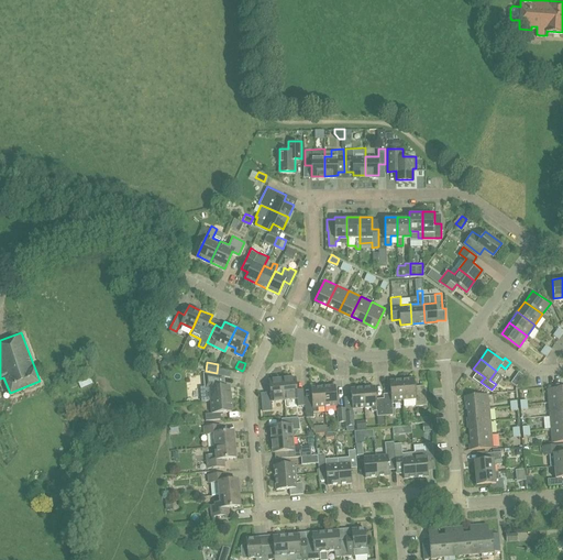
[(217,373),(230,375),(231,369),(218,366),(217,373)]
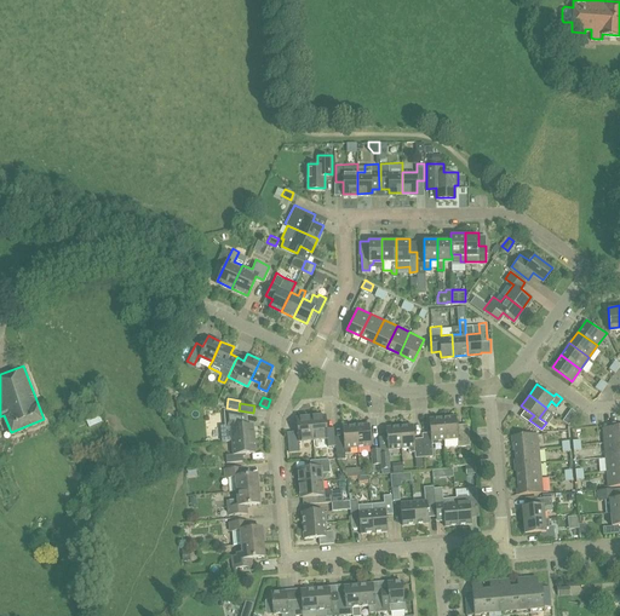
[(562,419),(568,422),(577,410),(570,407),(562,419)]
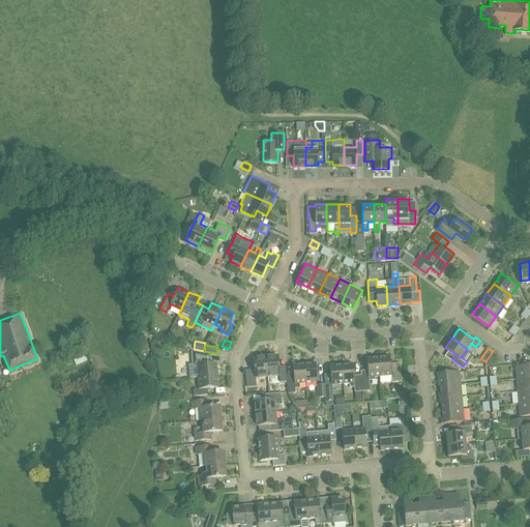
[(199,375),(216,373),(215,361),(208,361),(207,352),(204,351),(192,349),(193,362),(188,362),(189,376),(199,375)]
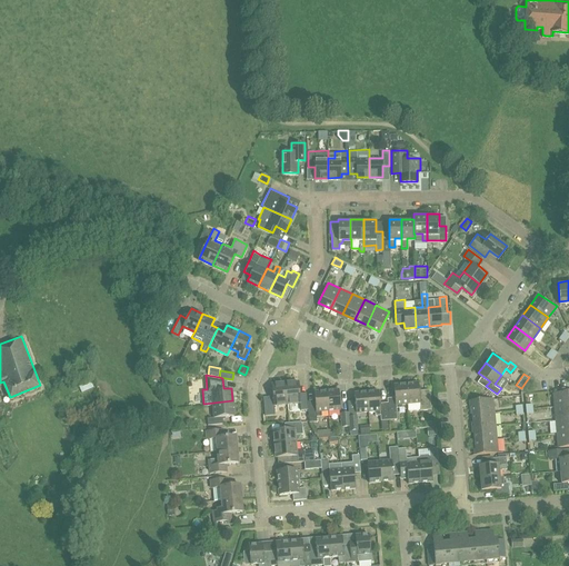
[(298,379),(285,380),(287,401),(300,400),(301,408),(308,407),(307,401),(307,399),(307,394),(300,395),(298,379)]
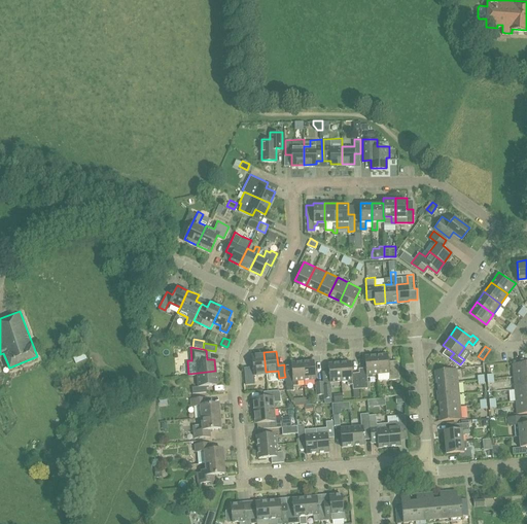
[(254,373),(266,372),(264,352),(252,354),(253,368),(244,369),(245,383),(254,382),(254,373)]
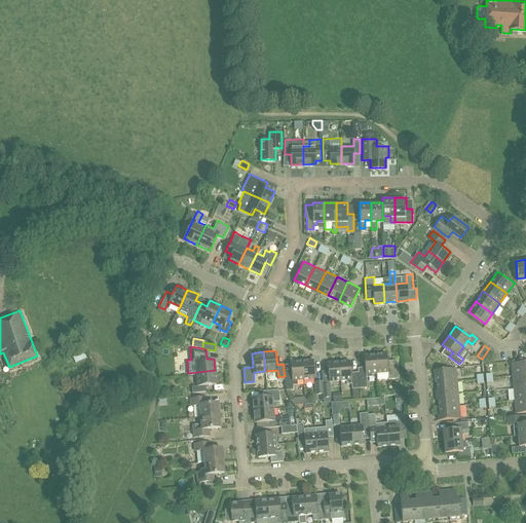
[(386,351),(375,352),(376,371),(377,378),(388,377),(398,376),(397,364),(387,365),(386,351)]
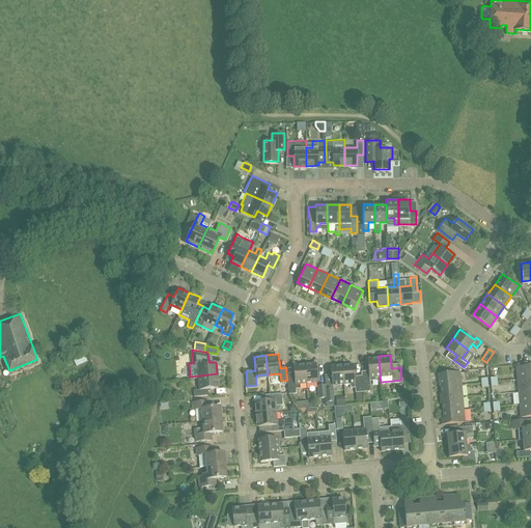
[(361,373),(363,390),(371,389),(370,379),(375,379),(375,374),(380,374),(379,356),(367,357),(368,368),(361,369),(362,373),(361,373)]
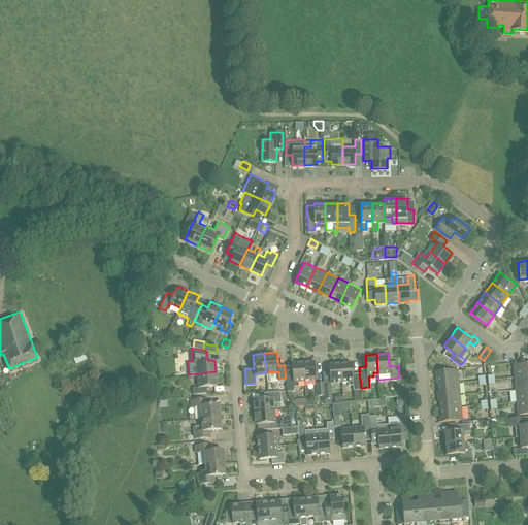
[(302,361),(304,379),(316,378),(315,360),(302,361)]
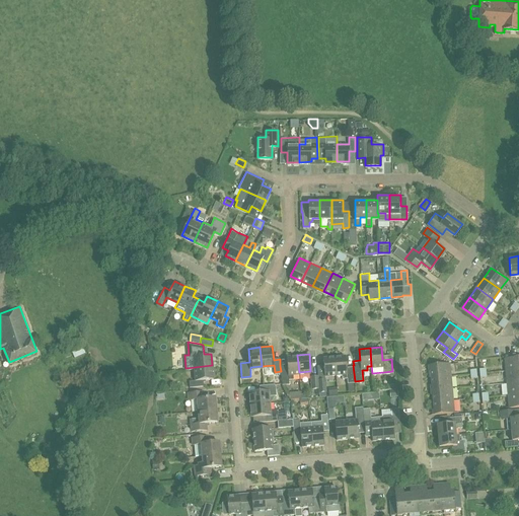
[(299,372),(297,355),(287,356),(287,363),(280,364),(280,366),(281,371),(282,371),(283,383),(289,382),(288,373),(293,373),(299,372)]
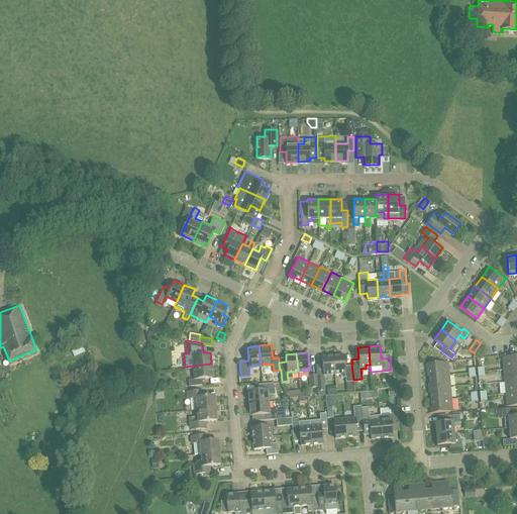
[(345,375),(346,380),(353,380),(351,364),(345,364),(344,353),(332,354),(334,372),(340,372),(340,376),(345,375)]
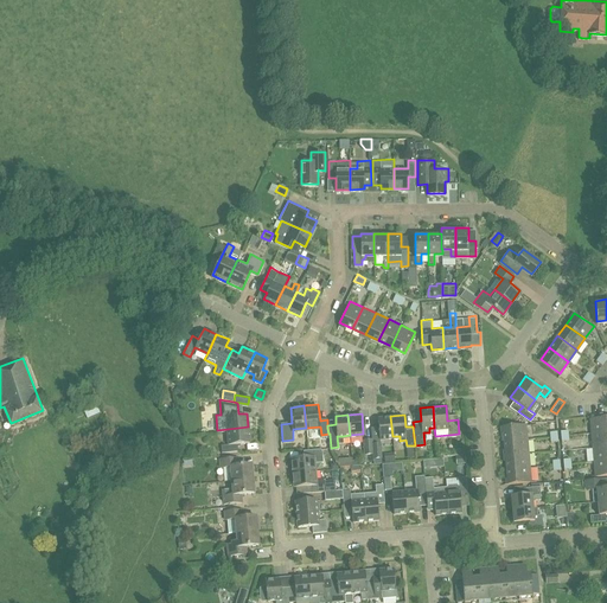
[(606,415),(589,417),(592,431),(606,429),(606,415)]
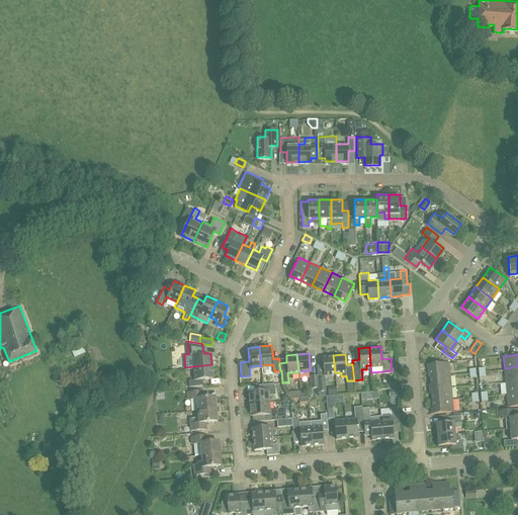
[(324,373),(335,372),(333,355),(323,356),(324,373)]
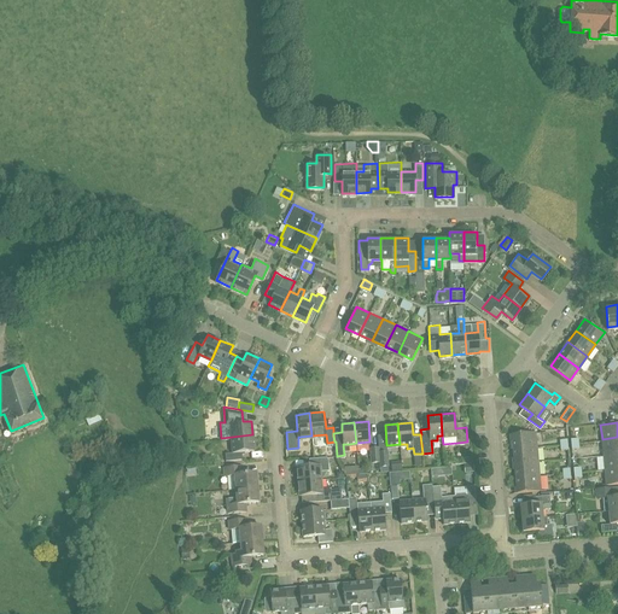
[(512,432),(513,446),(537,445),(536,430),(512,432)]
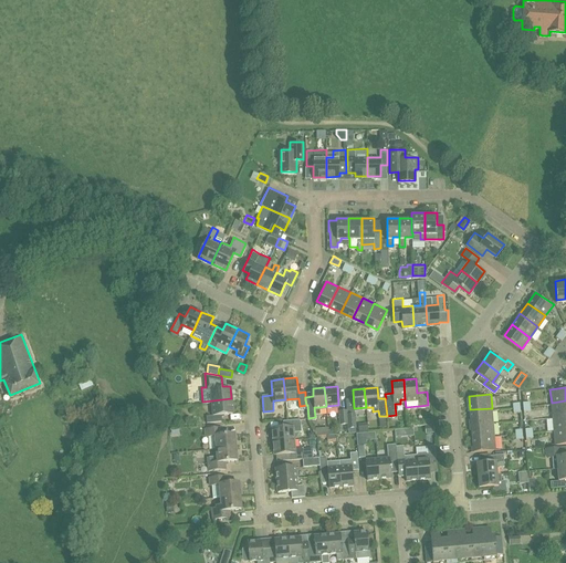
[(206,414),(207,420),(222,419),(221,413),(232,412),(231,398),(212,400),(213,413),(206,414)]
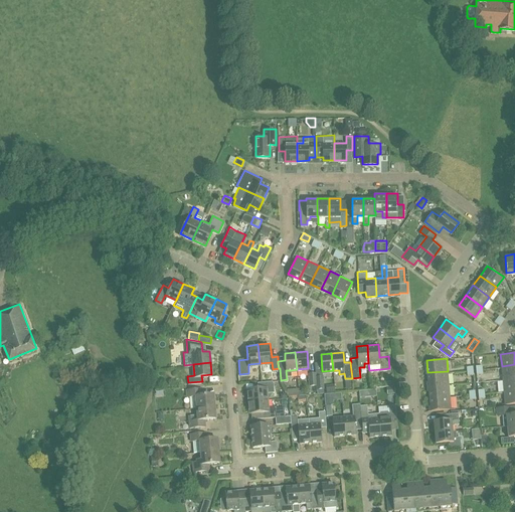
[(514,364),(502,366),(503,378),(514,376),(514,364)]
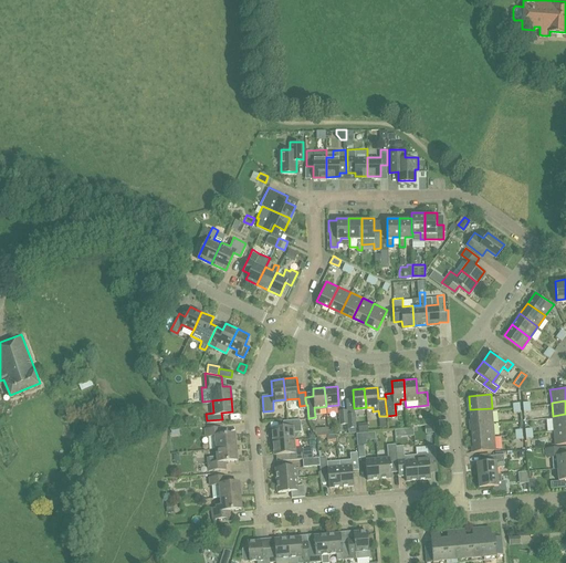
[(359,408),(359,421),(369,420),(369,407),(359,408)]
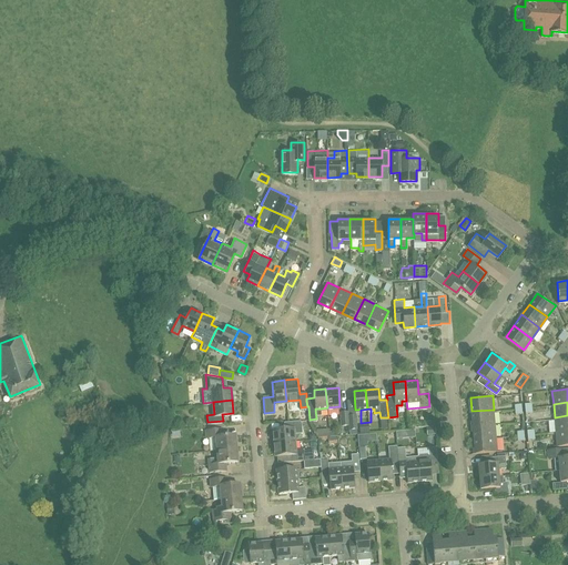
[(472,411),(473,424),(495,422),(494,410),(472,411)]
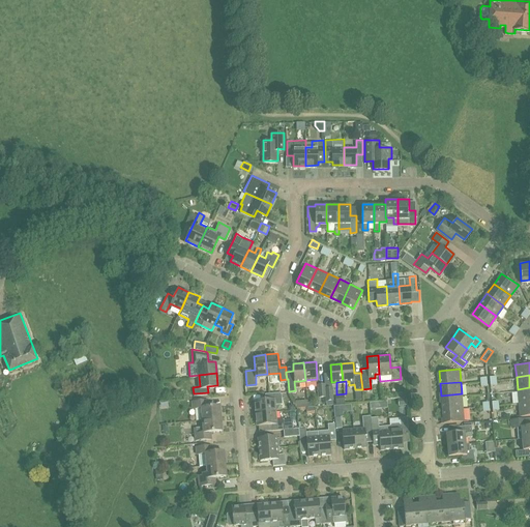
[(326,404),(333,403),(333,399),(332,385),(324,386),(325,396),(326,400),(326,404)]
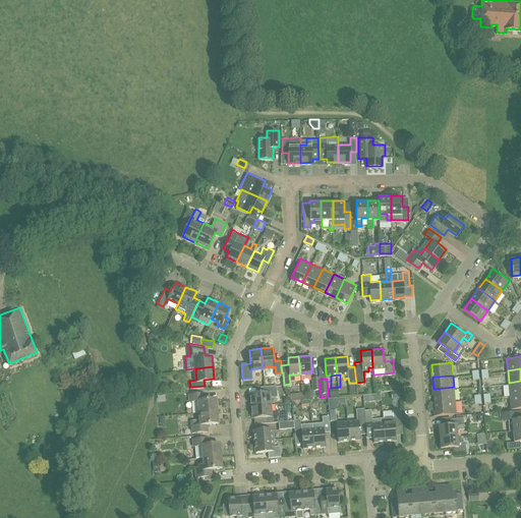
[(520,381),(509,383),(510,395),(520,393),(520,381)]
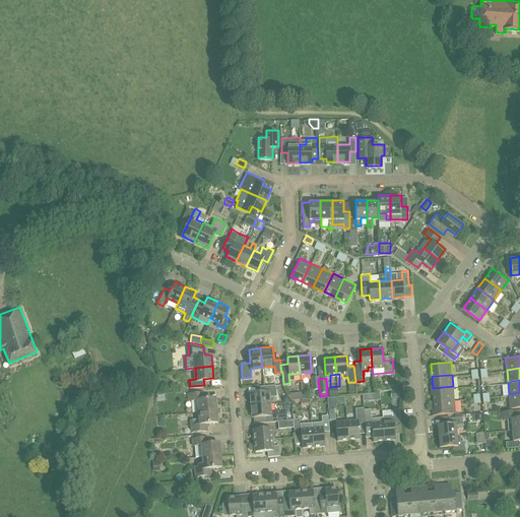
[(250,391),(251,403),(270,402),(269,394),(276,394),(275,383),(263,384),(263,390),(250,391)]
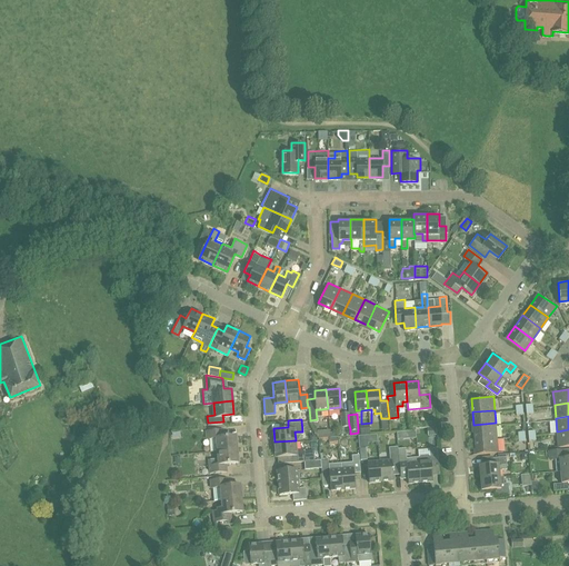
[(473,425),(475,438),(497,436),(496,423),(473,425)]
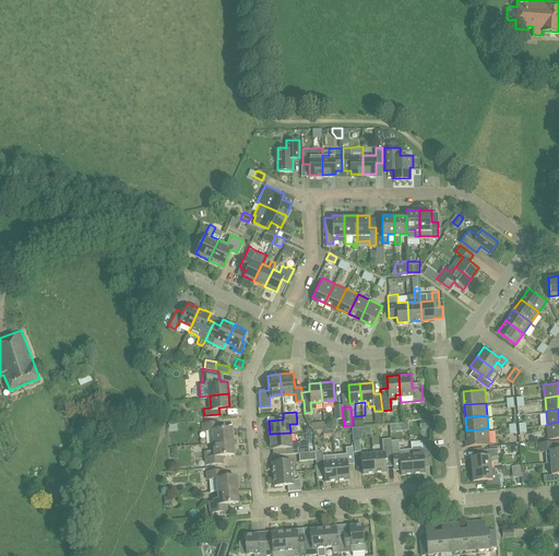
[(212,428),(213,441),(233,439),(232,426),(219,427),(218,420),(202,422),(203,429),(212,428)]
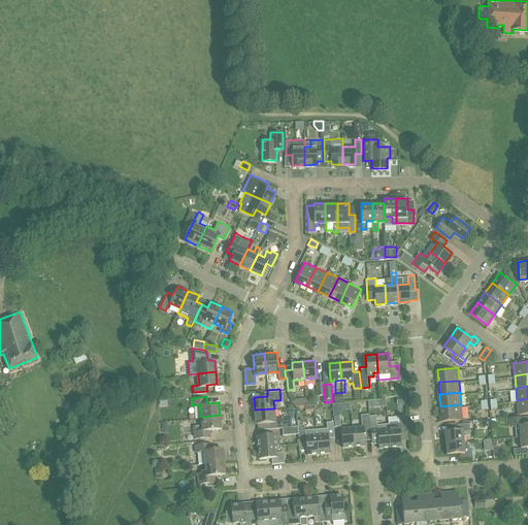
[(527,398),(517,400),(518,413),(527,412),(527,398)]
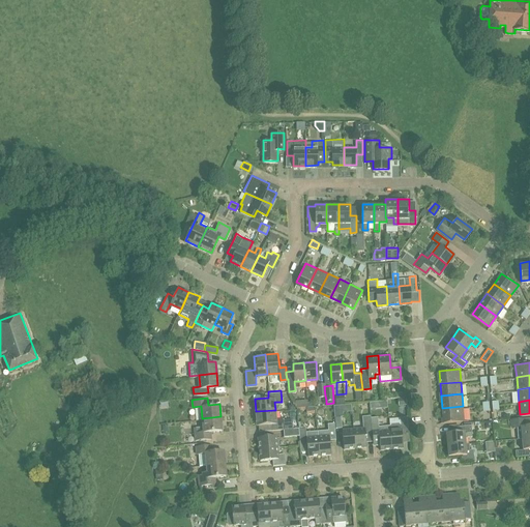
[(442,408),(443,421),(464,419),(463,406),(442,408)]
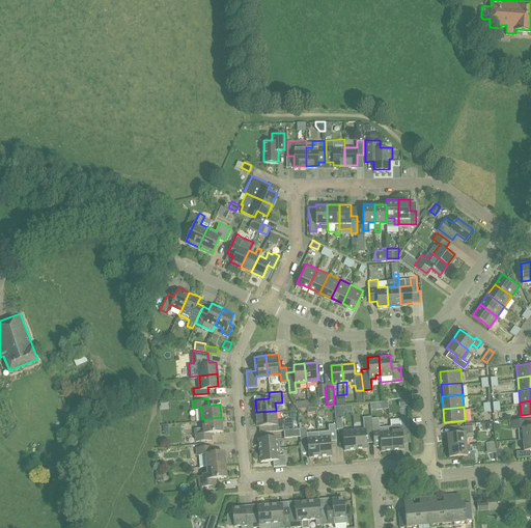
[(276,411),(256,412),(257,424),(272,423),(272,429),(284,428),(294,427),(292,418),(283,419),(283,417),(276,417),(276,411)]
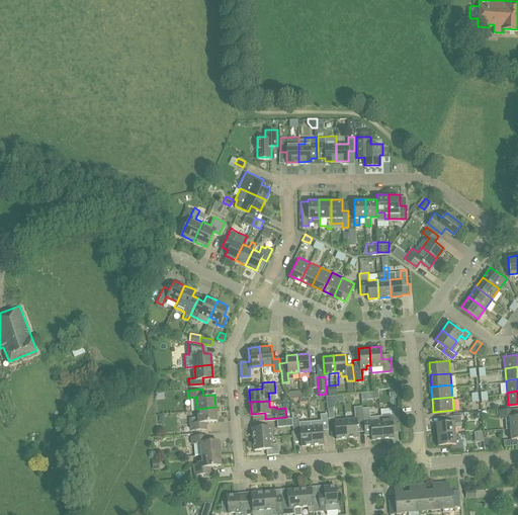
[(357,423),(363,423),(362,406),(361,405),(354,405),(355,417),(345,418),(347,436),(358,435),(357,423)]
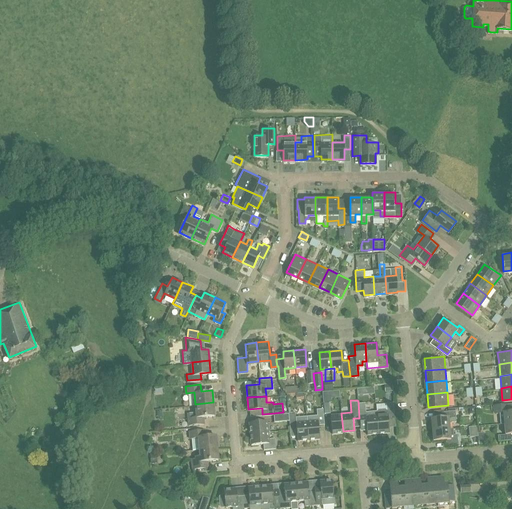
[(376,409),(378,432),(389,431),(388,420),(395,419),(394,400),(387,401),(387,408),(385,407),(378,407),(377,409),(376,409)]
